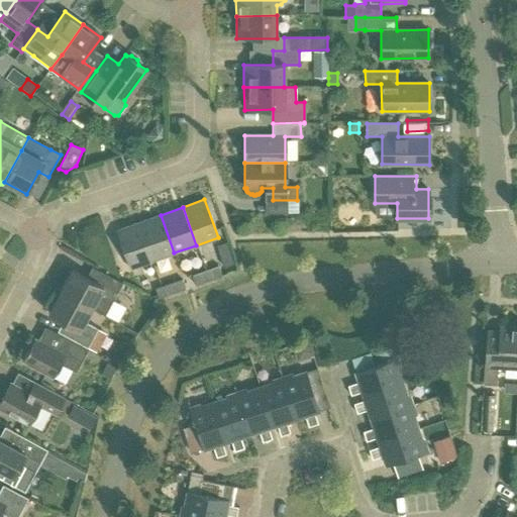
[(151,261),(174,252),(161,215),(138,222),(151,261)]
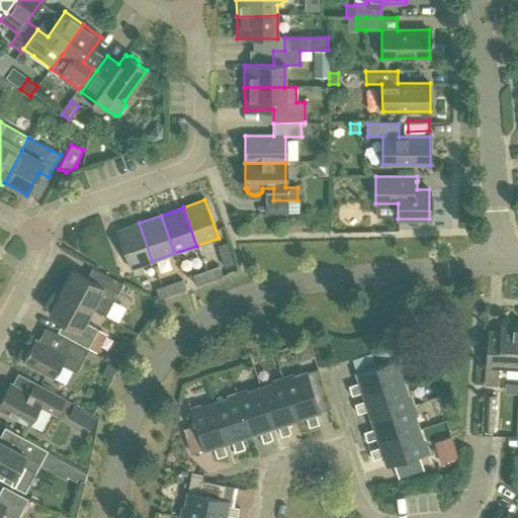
[(131,268),(152,261),(139,223),(115,231),(122,251),(111,254),(120,278),(133,274),(131,268)]
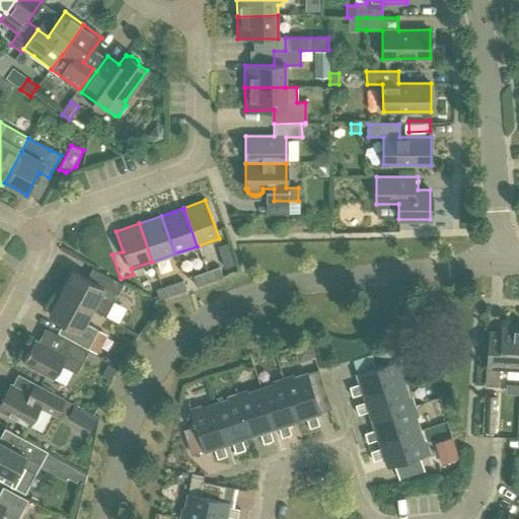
[(196,287),(223,277),(220,267),(193,277),(196,287)]
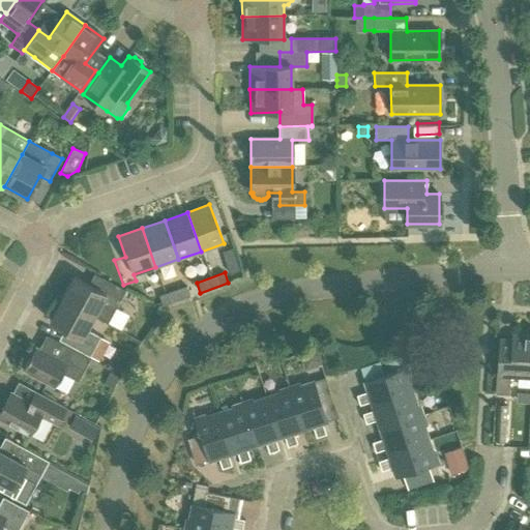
[(74,276),(62,298),(94,316),(94,317),(108,324),(115,311),(125,291),(101,277),(95,289),(74,276)]
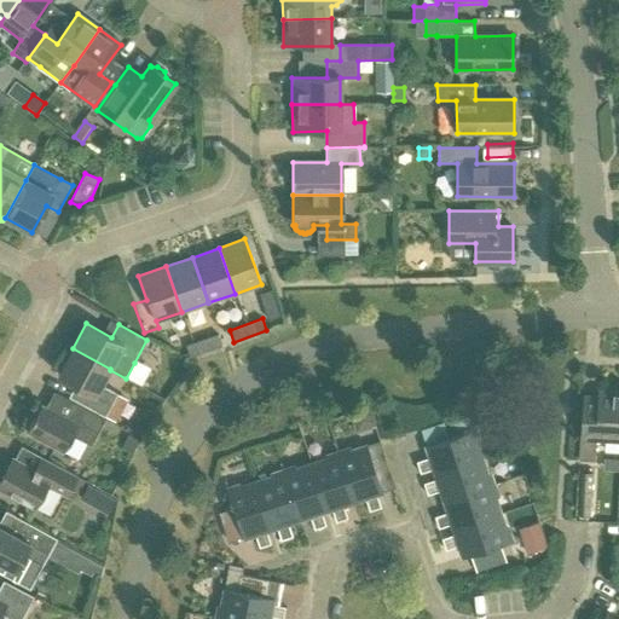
[(190,357),(223,346),(218,334),(185,346),(190,357)]
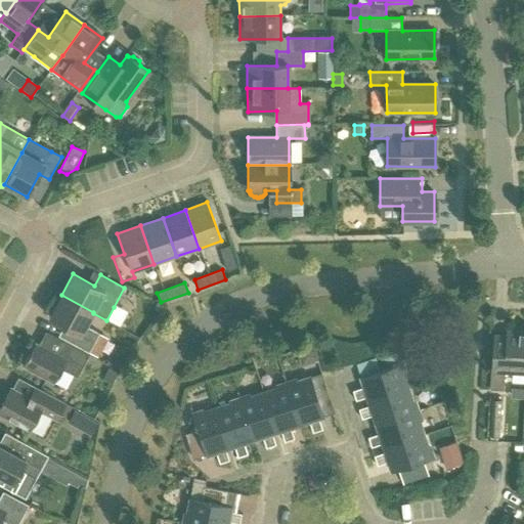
[(86,325),(93,313),(93,312),(61,295),(49,316),(63,324),(58,336),(89,352),(99,333),(86,325)]
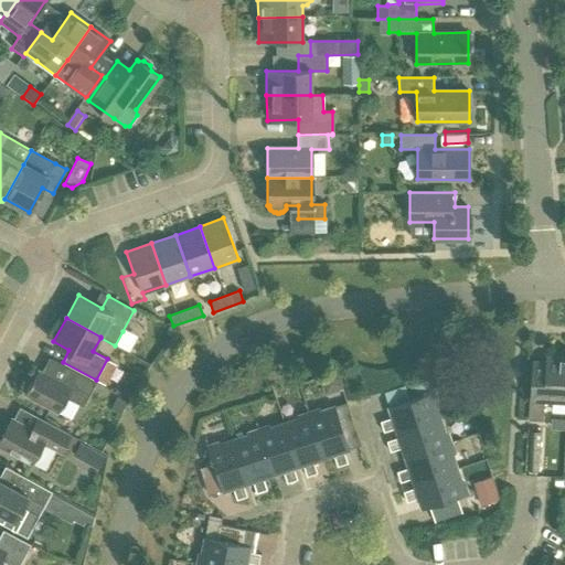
[(542,418),(543,402),(564,403),(564,359),(545,358),(545,360),(531,359),(528,418),(542,418)]
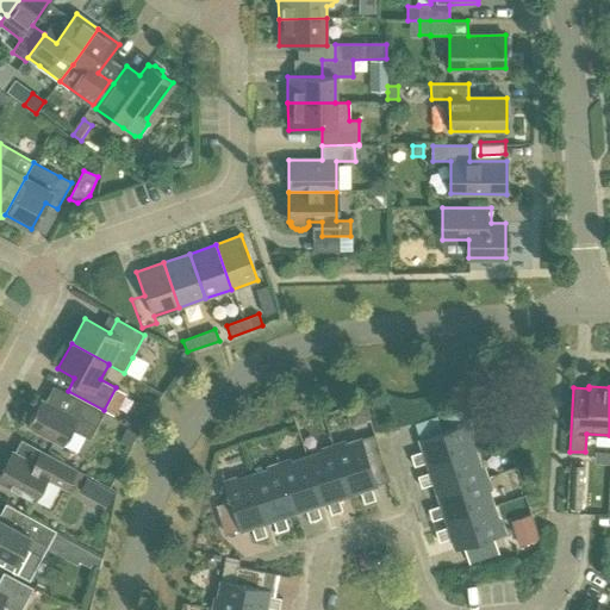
[(76,398),(68,414),(42,399),(27,425),(64,446),(73,430),(89,439),(104,412),(76,398)]
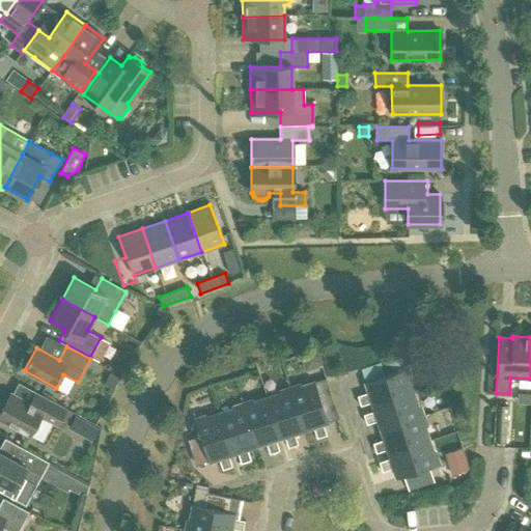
[(373,407),(414,393),(406,368),(366,382),(369,392),(357,396),(361,407),(372,402),(373,407)]
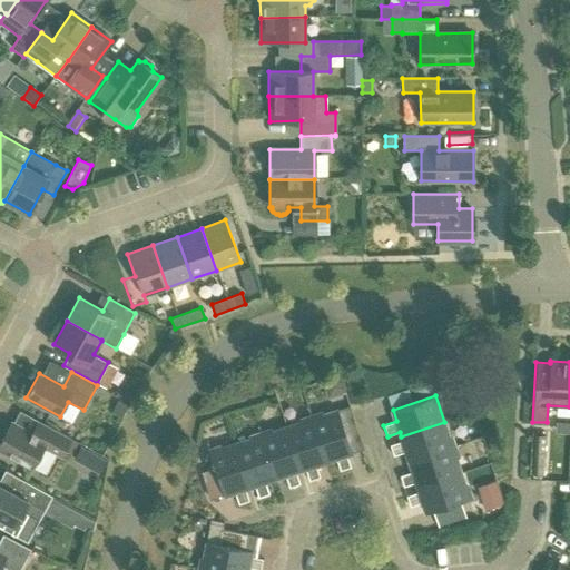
[(118,399),(111,411),(121,416),(128,404),(118,399)]
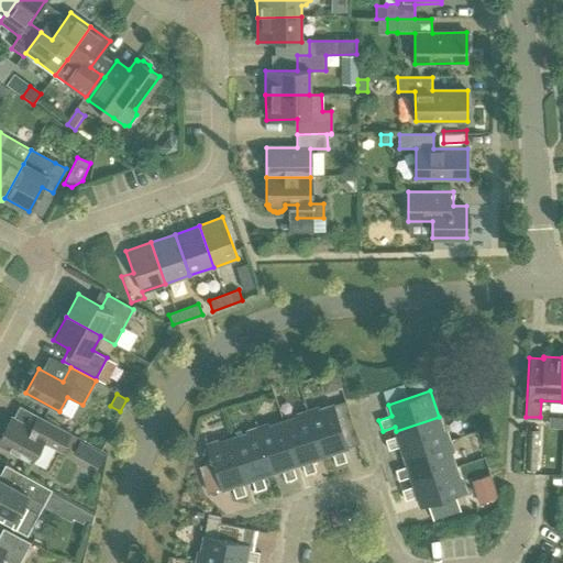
[(308,414),(322,456),(332,453),(337,464),(346,461),(343,450),(348,448),(333,405),(308,414)]
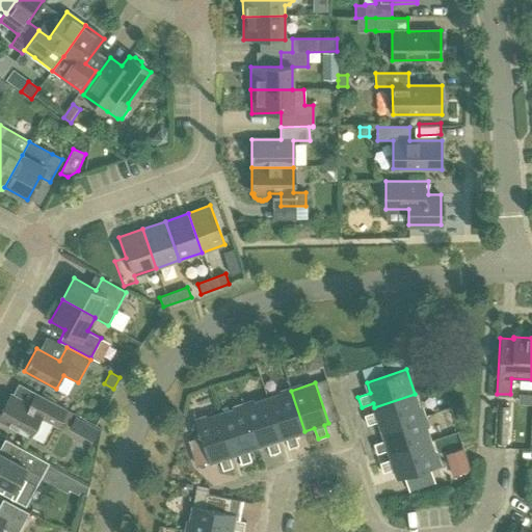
[(295,434),(304,431),(291,391),(267,399),(281,439),(285,437),(289,449),(299,446),(295,434)]
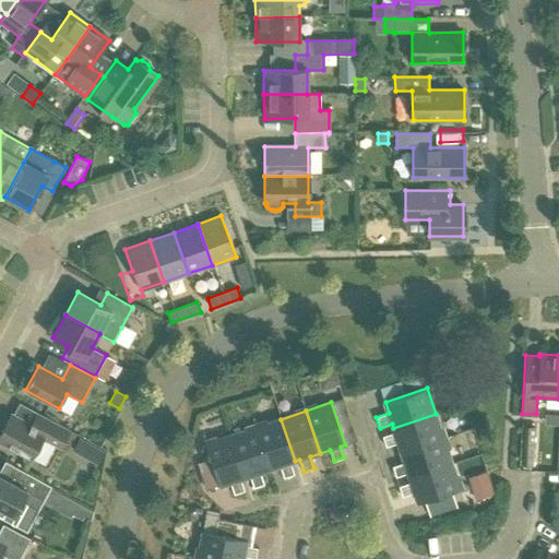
[(12,414),(0,435),(0,440),(32,459),(42,439),(46,432),(63,442),(71,447),(78,433),(70,430),(43,415),(36,427),(13,414),(12,414)]
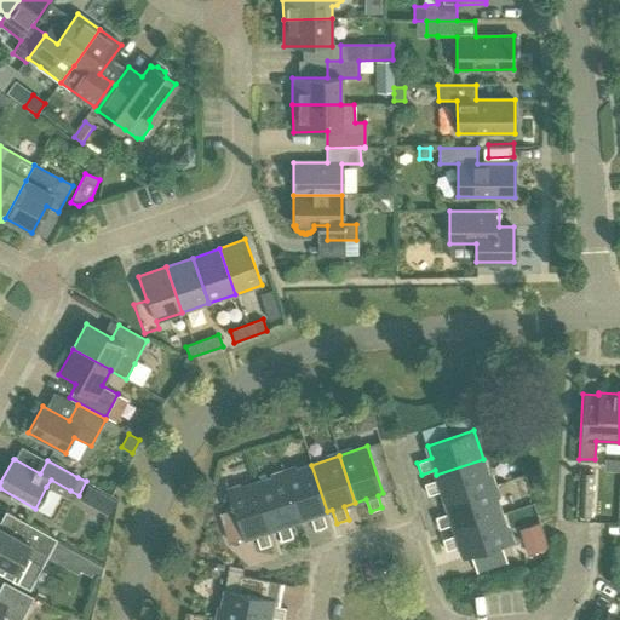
[(446,501),(492,487),(483,459),(436,475),(438,480),(424,484),(428,497),(442,492),(446,501)]
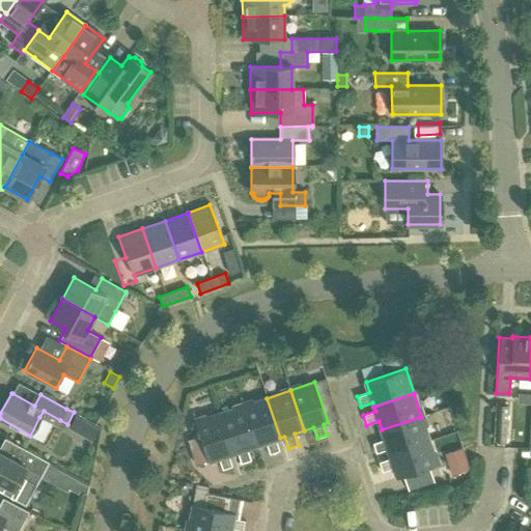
[(276,440),(280,438),(267,398),(243,406),(256,446),(266,443),(270,453),(279,450),(276,440)]
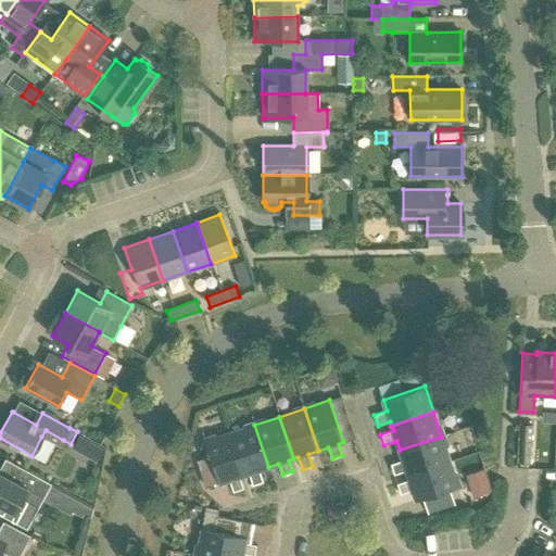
[(521,424),(520,463),(531,463),(531,455),(532,425),(521,424)]
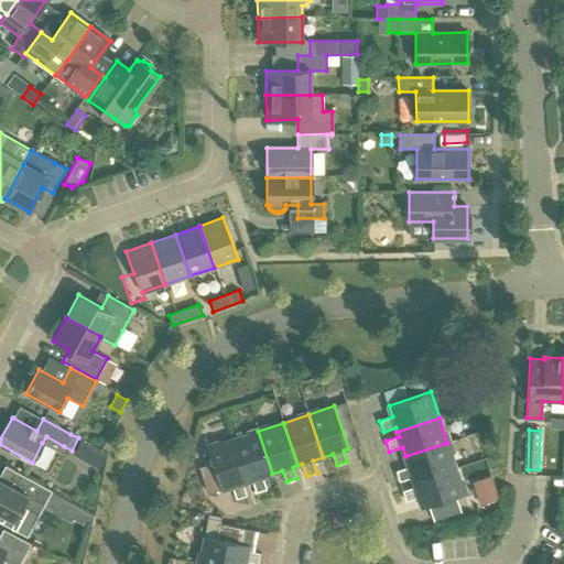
[(262,477),(272,474),(258,431),(234,440),(247,481),(252,480),(257,492),(267,489),(262,477)]
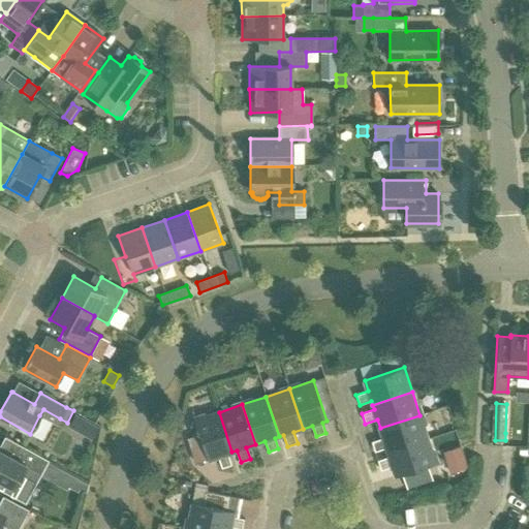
[(228,454),(231,452),(219,412),(194,419),(208,460),(218,457),(222,467),(231,464),(228,454)]
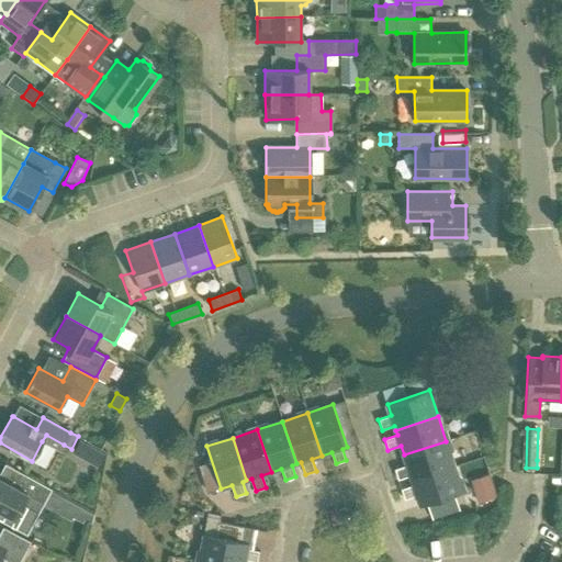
[(80,439),(72,452),(97,464),(103,452),(80,439)]
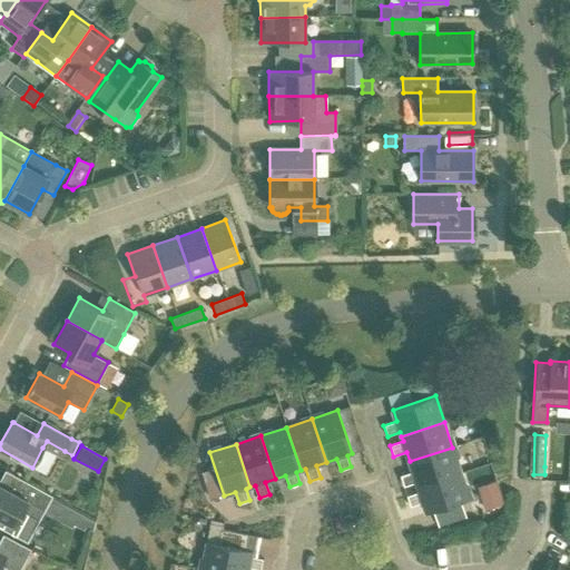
[(418,487),(461,473),(452,448),(410,461),(413,471),(400,475),(403,487),(416,482),(418,487)]
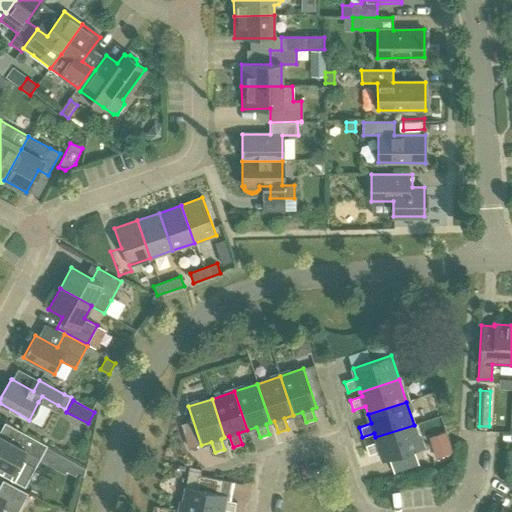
[(35,468),(47,445),(5,422),(0,430),(0,473),(21,485),(32,466),(35,468)]
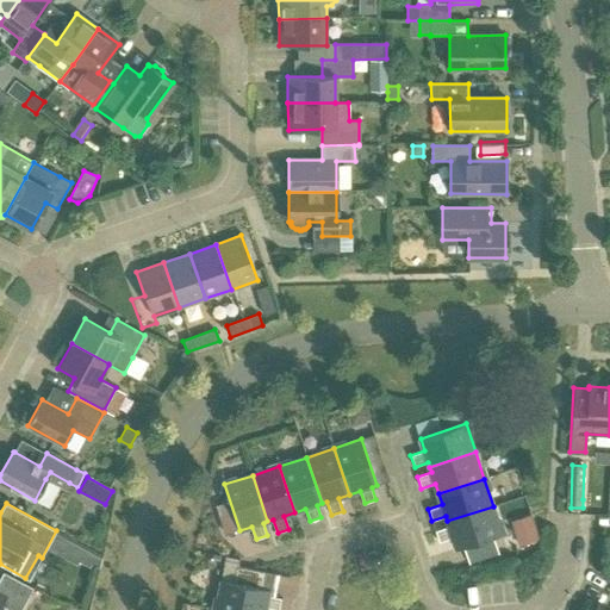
[(493,506),(447,521),(449,527),(435,530),(439,542),(453,537),(456,549),(503,534),(493,506)]
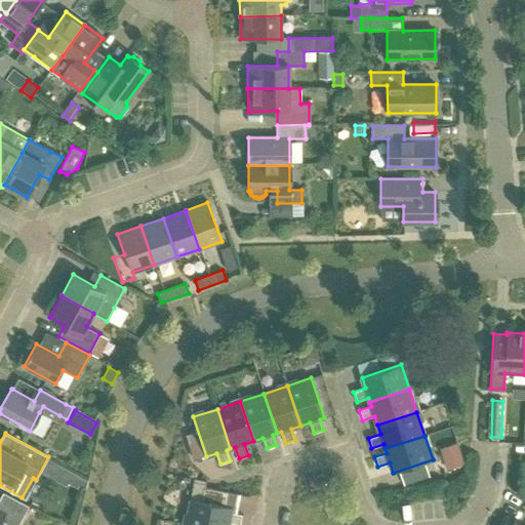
[(456,443),(439,449),(446,470),(462,463),(456,443)]
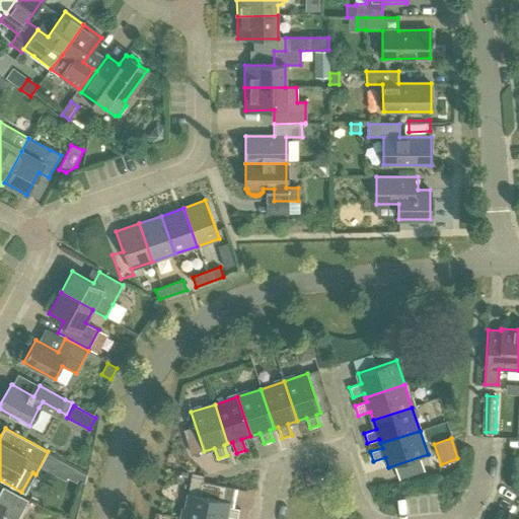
[(183,518),(225,518),(226,517),(237,518),(239,509),(228,507),(229,502),(223,501),(226,487),(202,482),(199,497),(189,495),(183,518)]
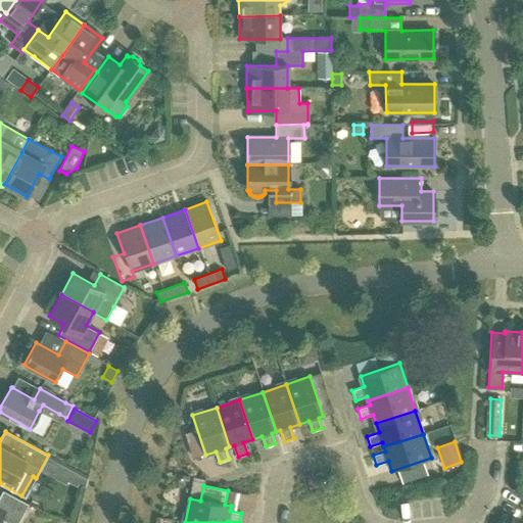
[(17,522),(29,504),(3,490),(0,495),(0,519),(1,518),(9,522),(17,522)]
